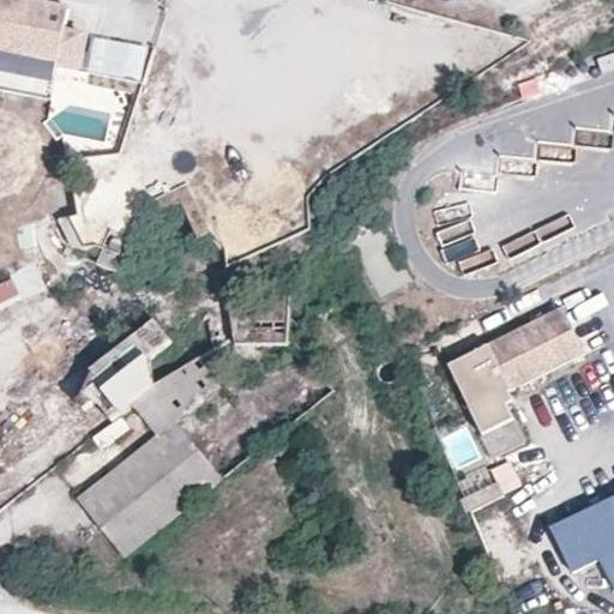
[(0,0),(0,46),(55,58),(55,61),(74,65),(82,30),(62,26),(67,4),(48,0),(0,0)]
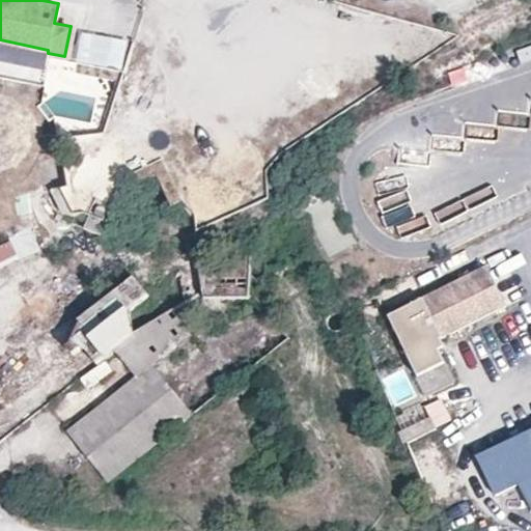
[(376,45),(401,55),(413,30),(388,19),(376,45)]
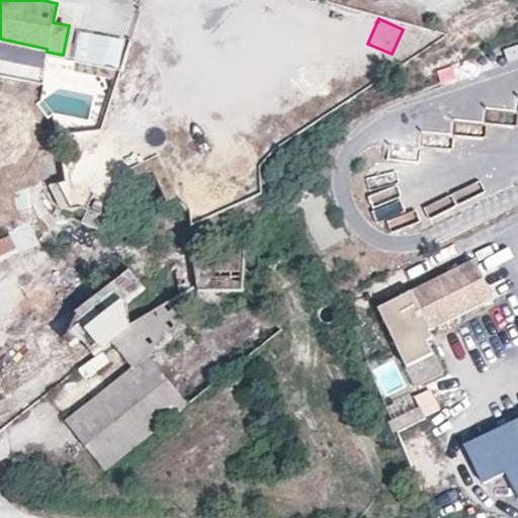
[(47,52),(47,49),(0,38),(0,71),(40,80),(47,52)]
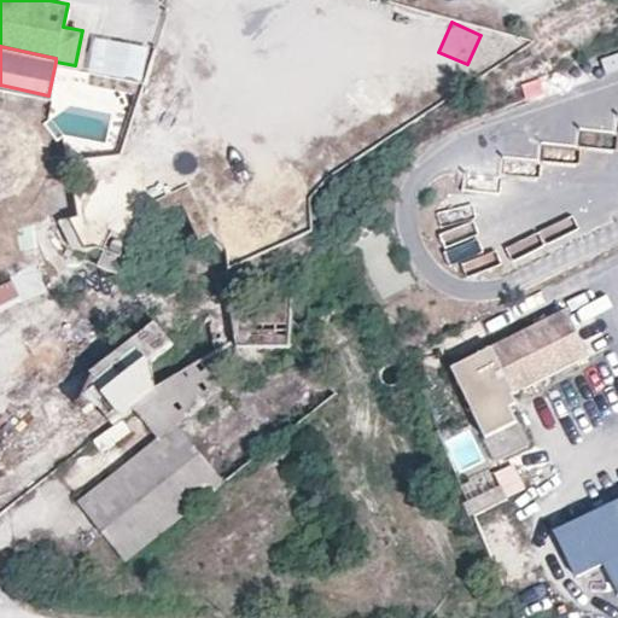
[(540,77),(518,85),(524,100),(546,93),(540,77)]
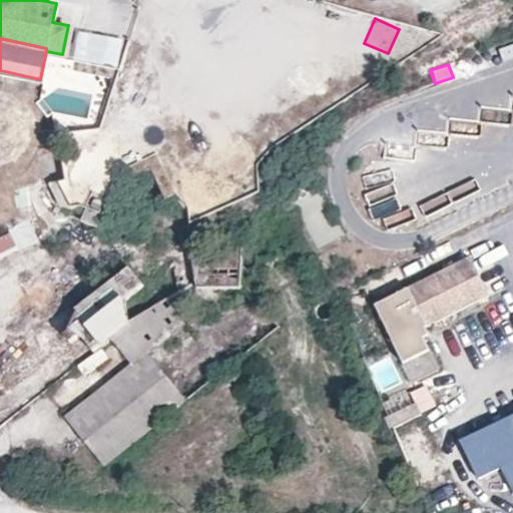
[(367,210),(396,209),(394,168),(365,169),(367,210)]
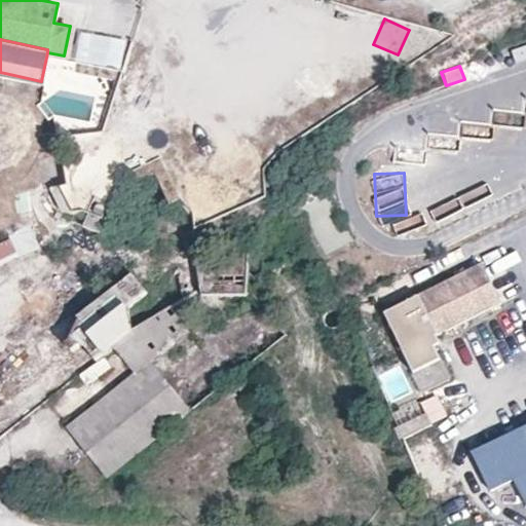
[(37,249),(26,227),(9,236),(11,239),(20,257),(37,249)]
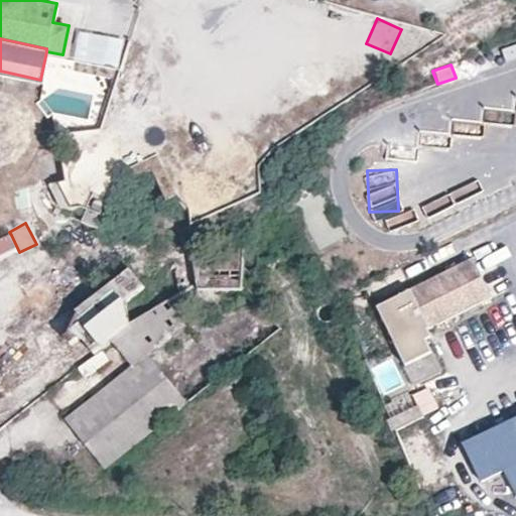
[(0,261),(19,252),(11,235),(0,240),(0,261)]
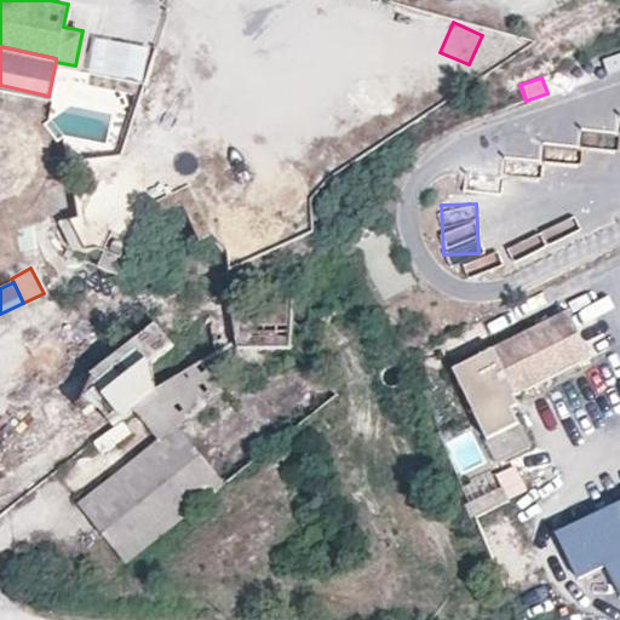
[(566,309),(449,363),(482,435),(516,419),(510,406),(518,402),(514,392),(589,357),(566,309)]
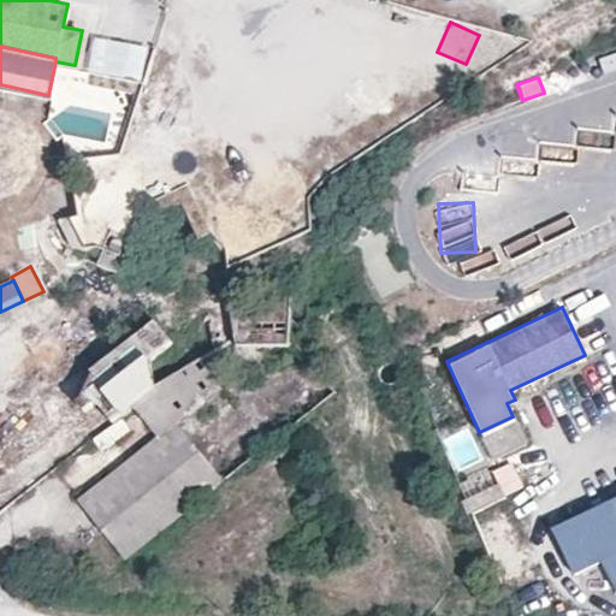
[(131,401),(154,383),(138,363),(171,338),(153,317),(89,368),(98,378),(76,397),(84,406),(95,398),(111,416),(131,401)]
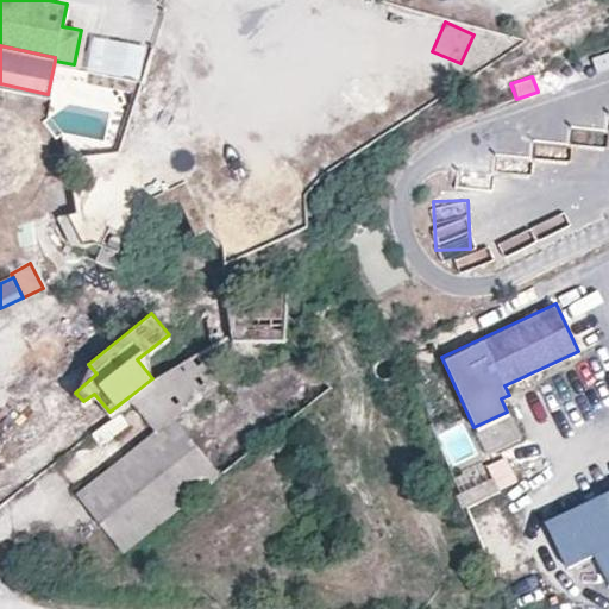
[(233,341),(283,334),(281,318),(231,324),(233,341)]
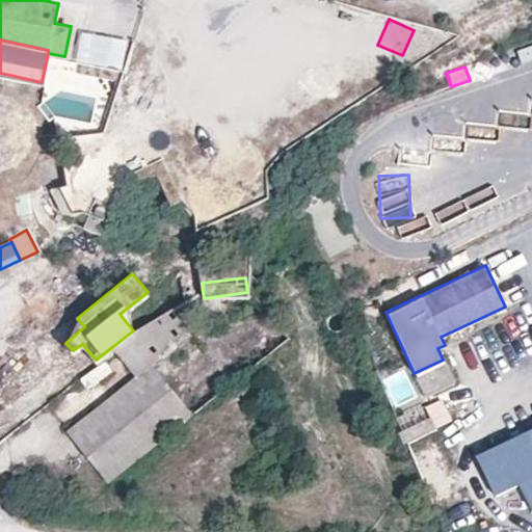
[(155,357),(189,329),(171,306),(133,330),(155,357)]
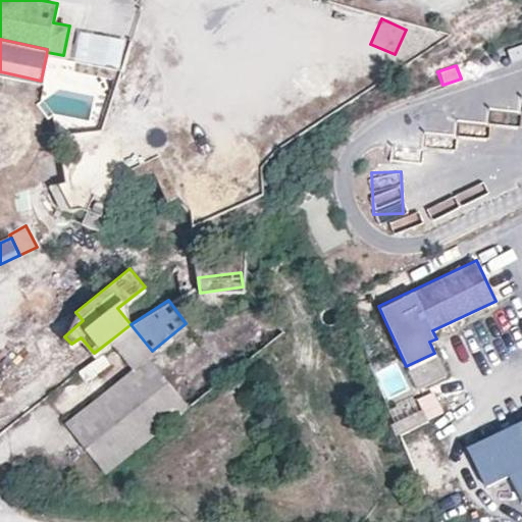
[(152,351),(131,324),(111,340),(133,366),(148,354),(152,351)]
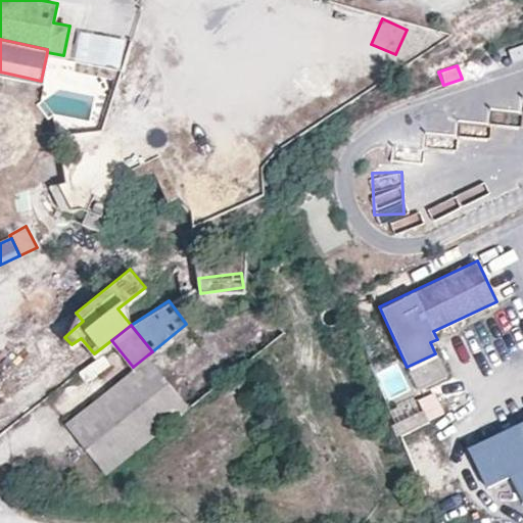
[(105,350),(77,372),(92,391),(121,370),(105,350)]
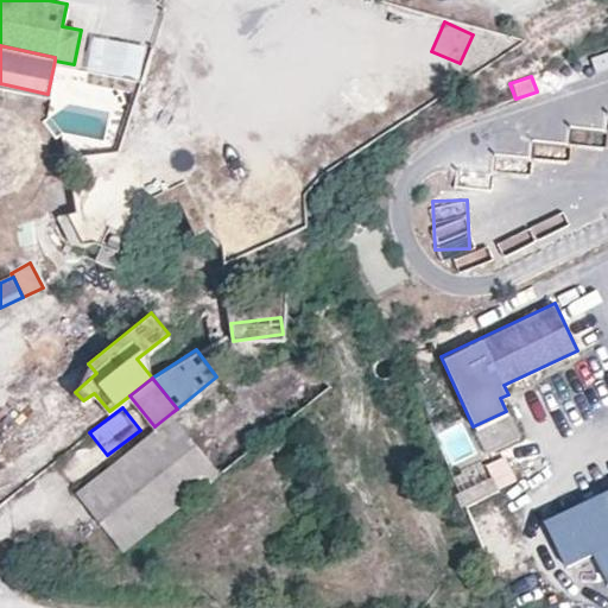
[(122,546),(219,469),(172,412),(154,426),(76,488),(122,546)]
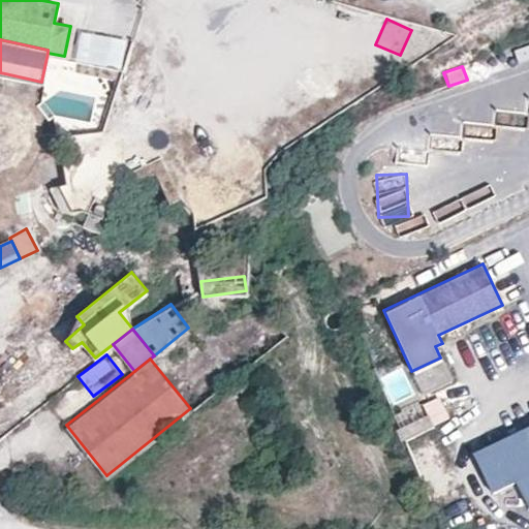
[(401,439),(449,421),(440,395),(421,402),(425,414),(396,426),(401,439)]
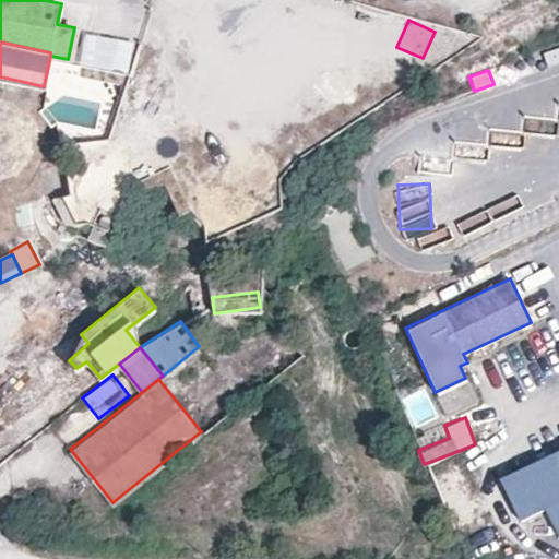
[(558,460),(556,452),(500,478),(520,520),(545,508),(558,536),(558,460)]
